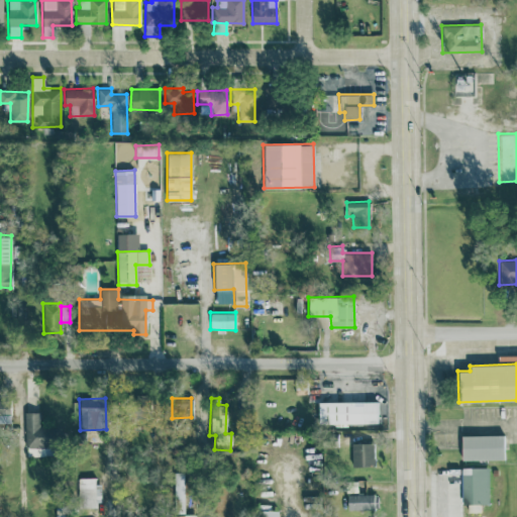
[(378,401),(319,401),(319,422),(378,423),(378,401)]
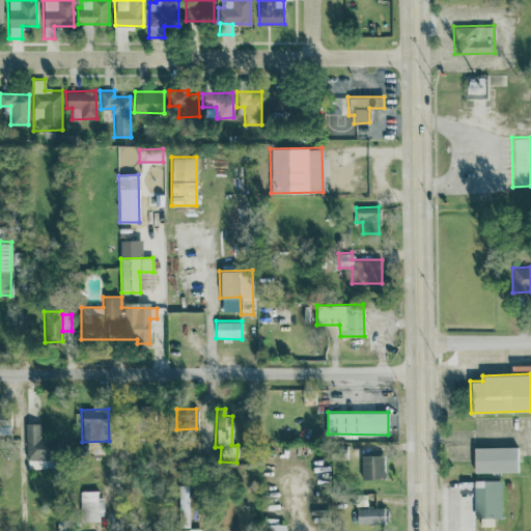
[(0,430),(0,435),(9,434),(9,416),(0,416),(0,430)]
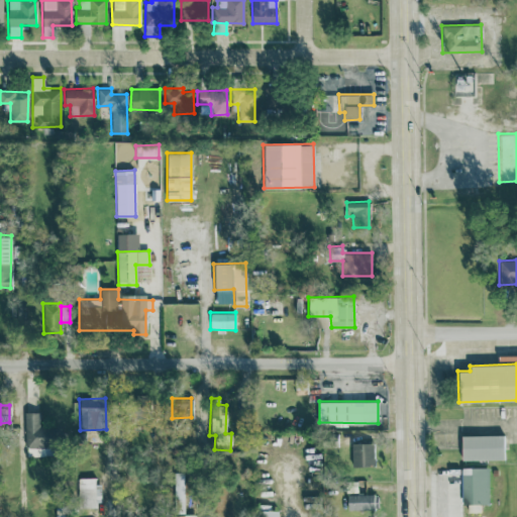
[(24,412),(24,449),(50,448),(50,426),(38,426),(38,412),(24,412)]
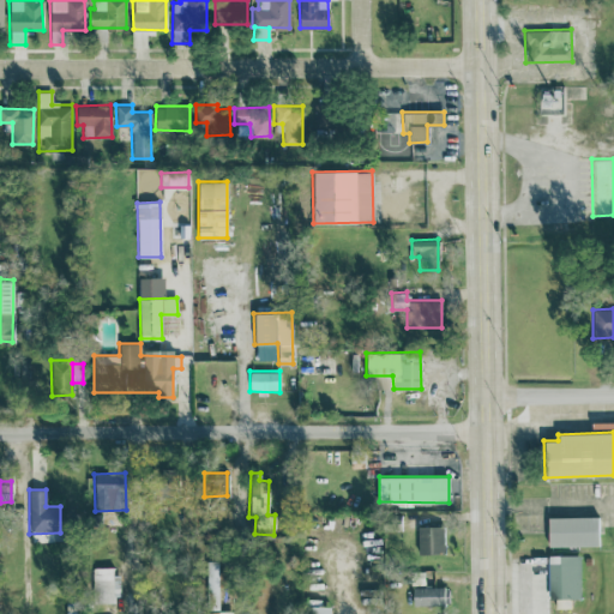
[(547,517),(547,546),(599,546),(597,516),(547,517)]
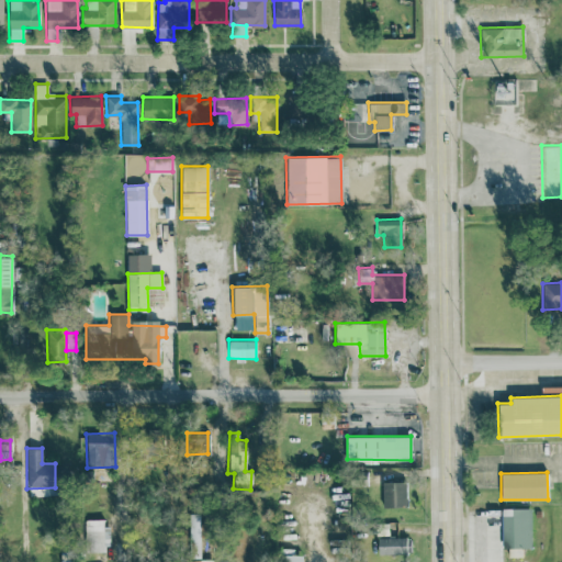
[(382,482),(382,507),(405,506),(405,481),(382,482)]
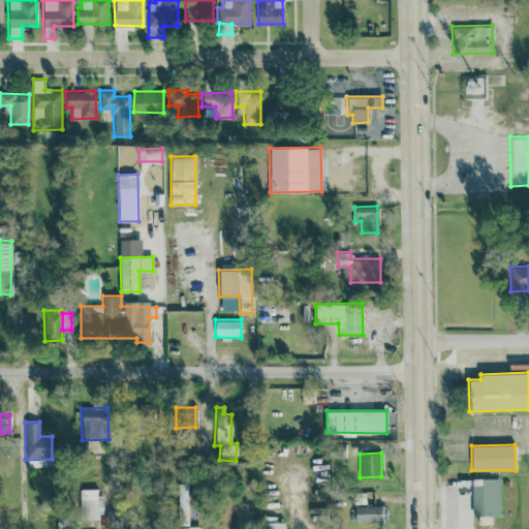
[(499,477),(471,478),(472,516),(500,515),(499,477)]
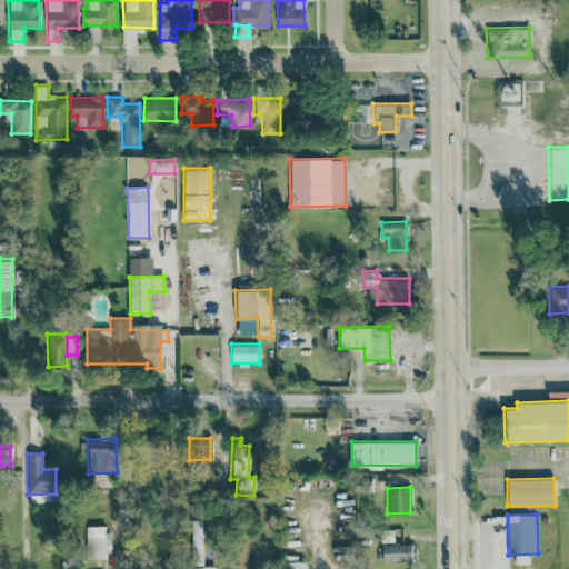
[(212,568),(213,565),(201,563),(202,519),(191,519),(190,568),(212,568)]
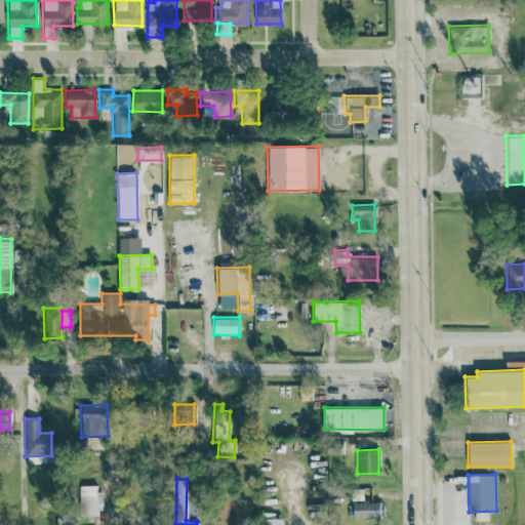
[(78,485),(79,516),(101,515),(99,484),(78,485)]
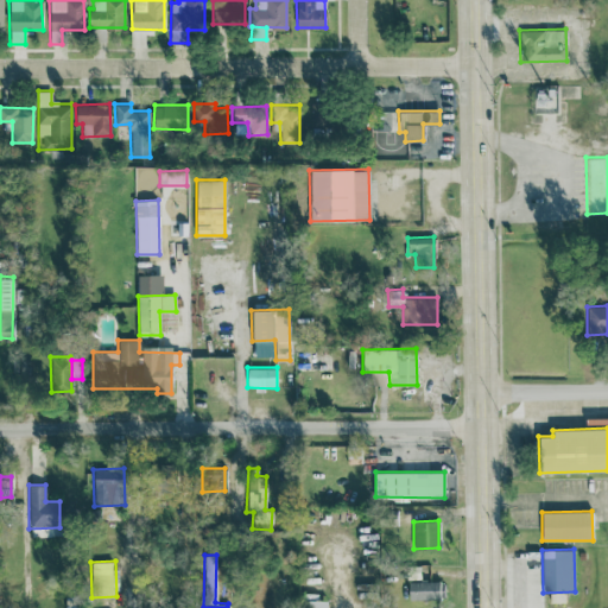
[(438,599),(438,581),(407,581),(407,599),(438,599)]
